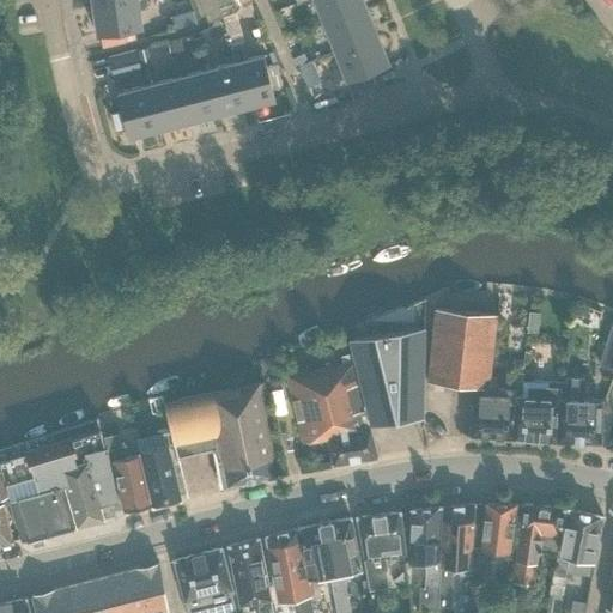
[(129,0),(92,5),(96,36),(143,29),(139,10),(147,8),(146,0),(129,0)]
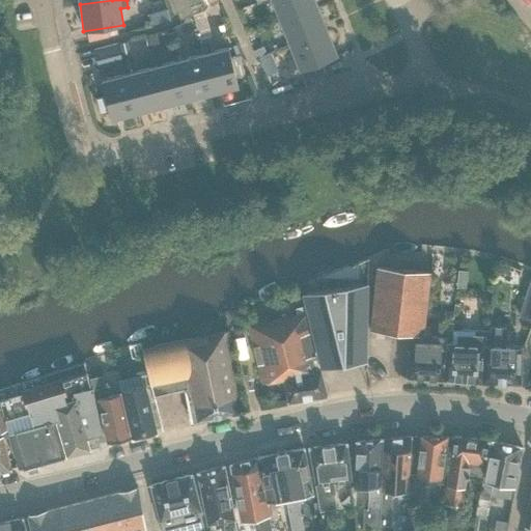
[(172,0),(176,9),(198,0),(172,0)]
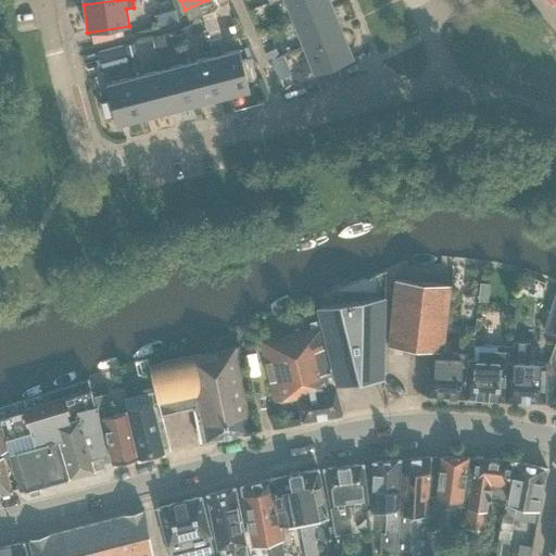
[(210,0),(207,0),(185,10),(189,21),(213,12),(214,11),(210,0)]
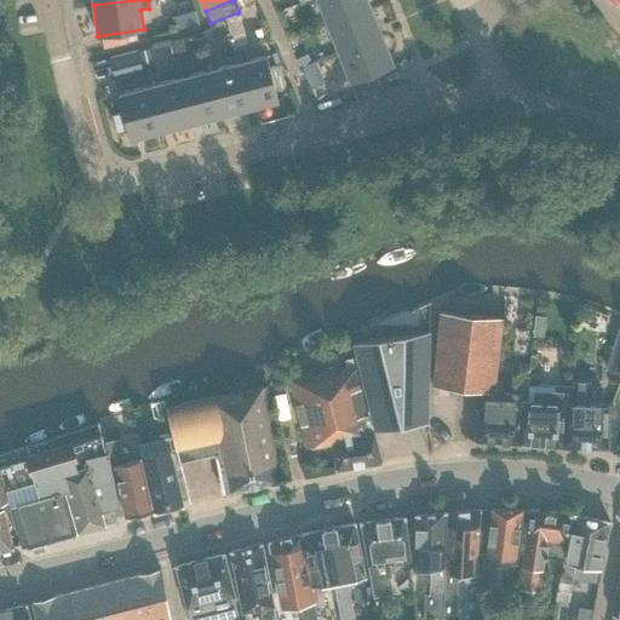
[(367,0),(316,0),(327,26),(371,9),(367,0)]
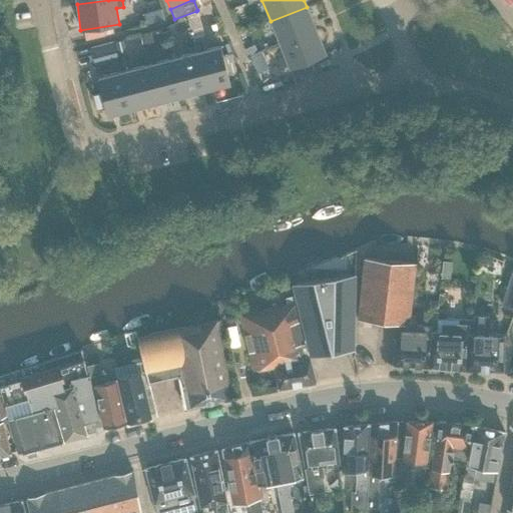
[(307,7),(271,21),(280,44),(316,30),(307,7)]
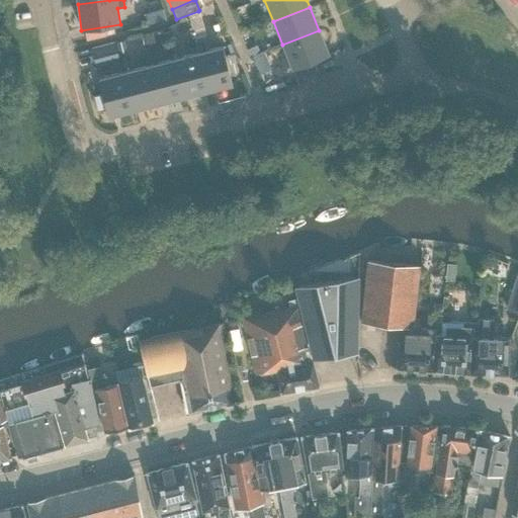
[(166,20),(164,9),(144,14),(147,25),(166,20)]
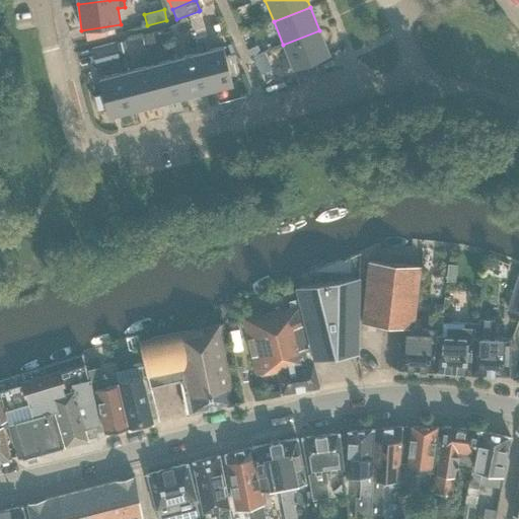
[(319,30),(283,45),(293,69),(299,84),(326,74),(320,59),(329,55),(319,30)]
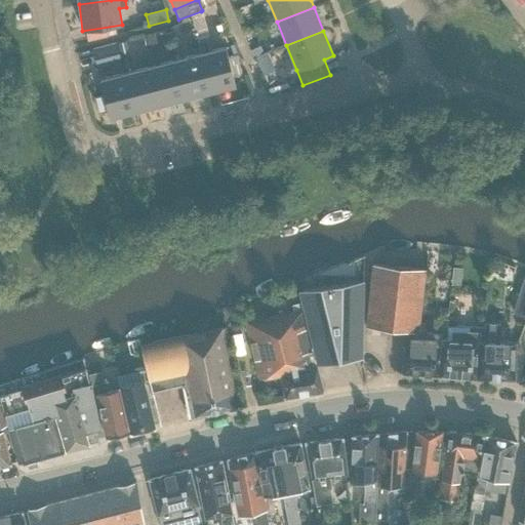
[(143,36),(150,62),(161,59),(155,33),(143,36)]
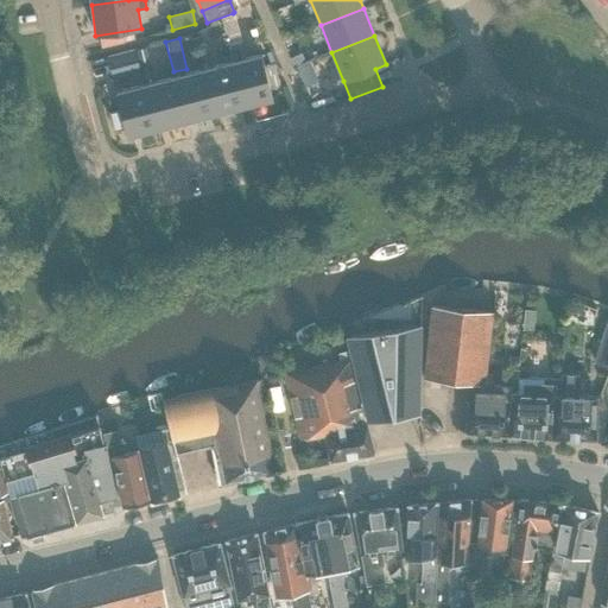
[(140,74),(135,49),(107,56),(112,70),(114,70),(116,80),(140,74)]
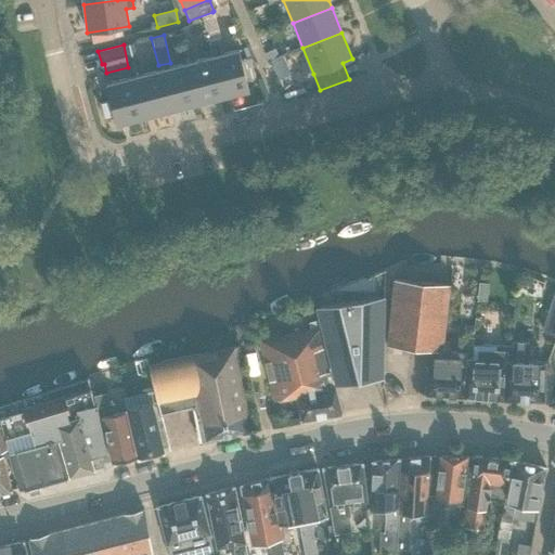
[(128,60),(137,57),(133,44),(125,46),(128,60)]
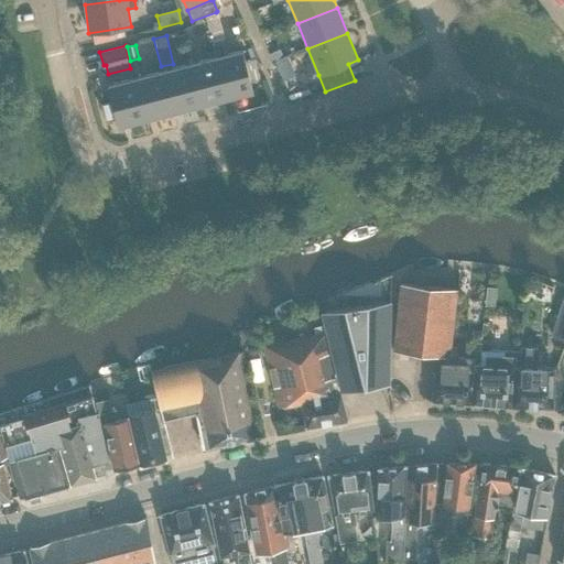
[(241,51),(214,58),(225,99),(252,93),(250,82),(245,61),(241,51)]
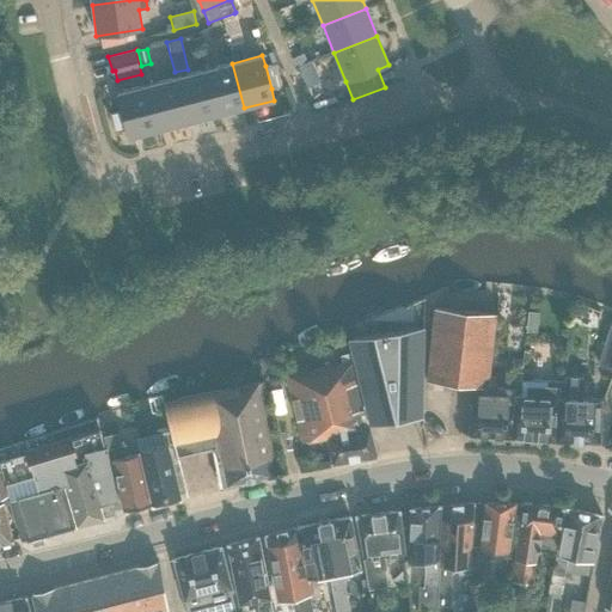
[(307,63),(304,56),(293,60),(297,68),(307,63)]
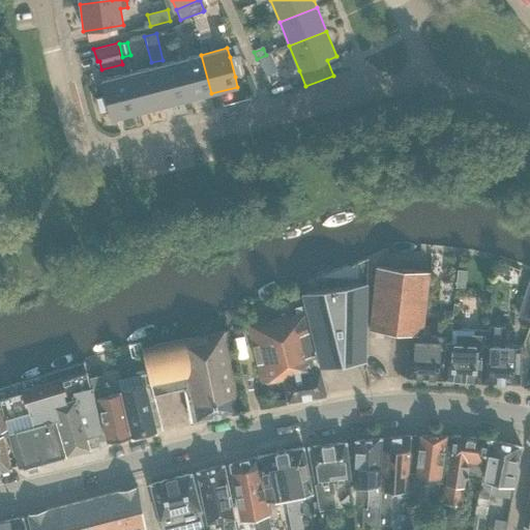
[(266,77),(277,71),(270,54),(259,59),(266,77)]
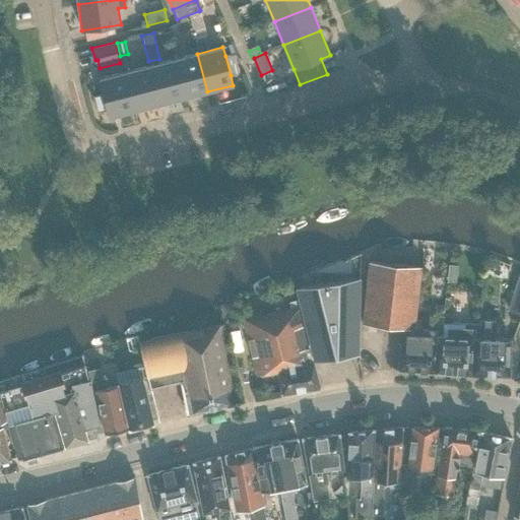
[(197,54),(173,60),(183,99),(207,91),(197,54)]
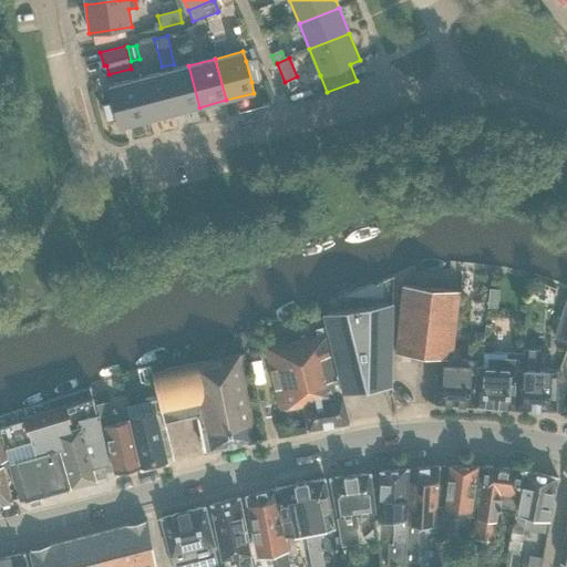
[(256,59),(246,61),(251,82),(261,80),(256,59)]
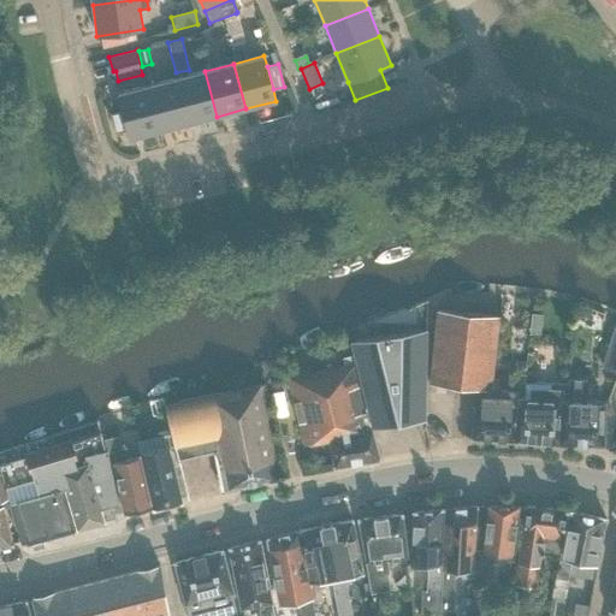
[(205,71),(176,78),(188,124),(217,117),(205,71)]
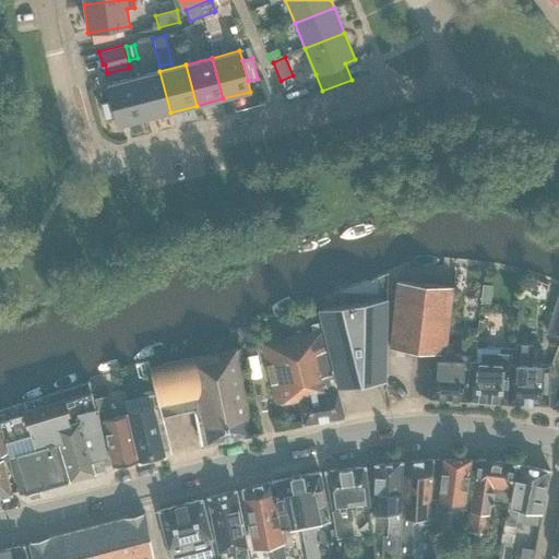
[(159,71),(133,79),(144,119),(170,113),(159,71)]
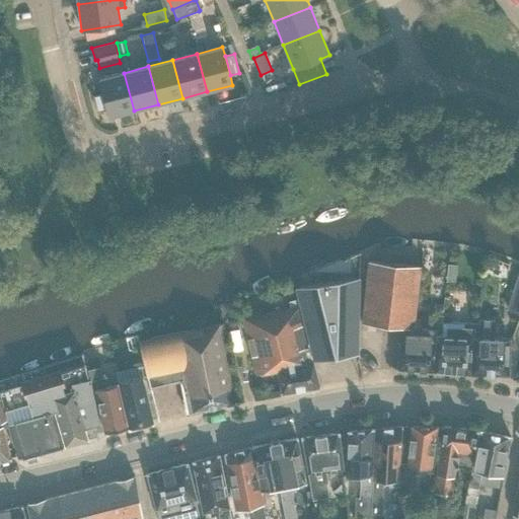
[(134,110),(124,73),(98,79),(108,118),(134,110)]
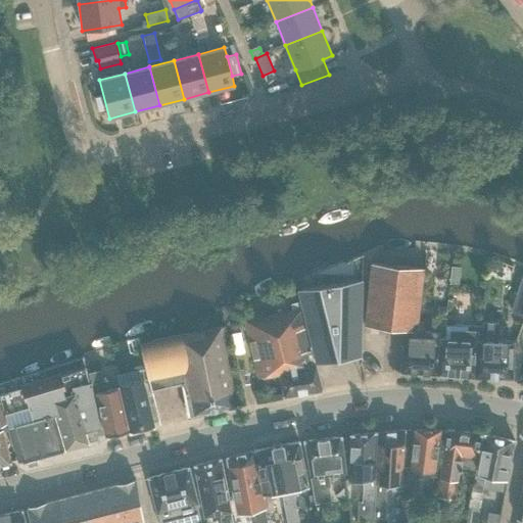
[(416,331),(422,270),(370,265),(365,326),(406,330),(416,331)]
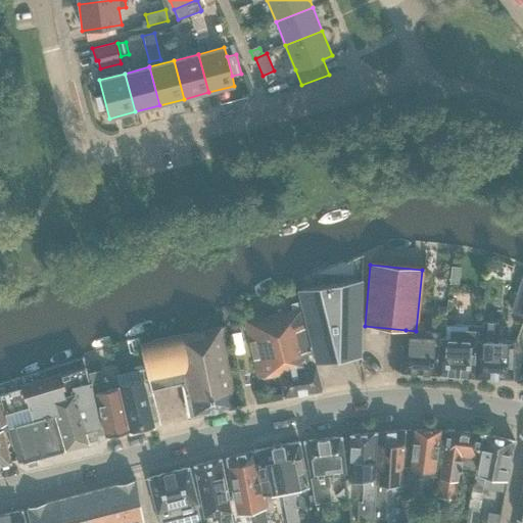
[(461,268),(452,267),(449,283),(459,284),(461,268)]
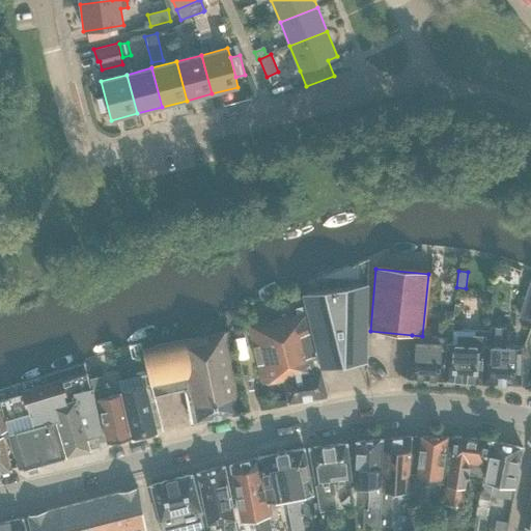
[(530,279),(519,317),(530,322),(530,279)]
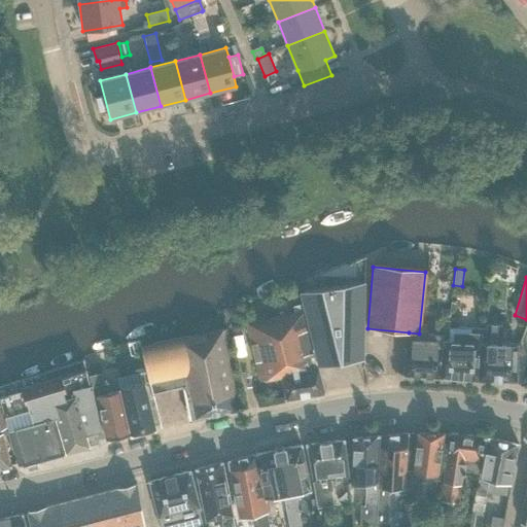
[(305,313),(318,365),(363,358),(364,283),(301,293),(305,313)]
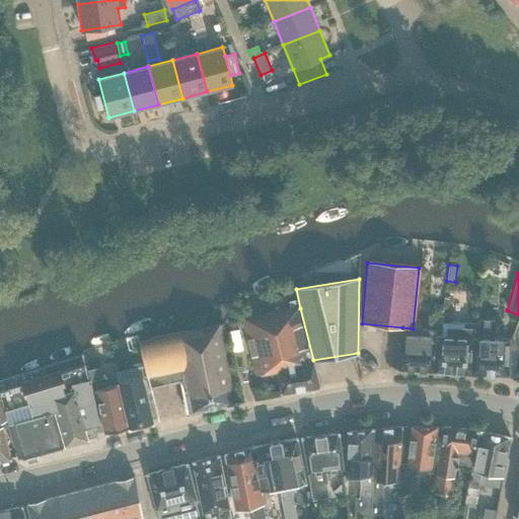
[(434,304),(434,314),(443,315),(444,304),(434,304)]
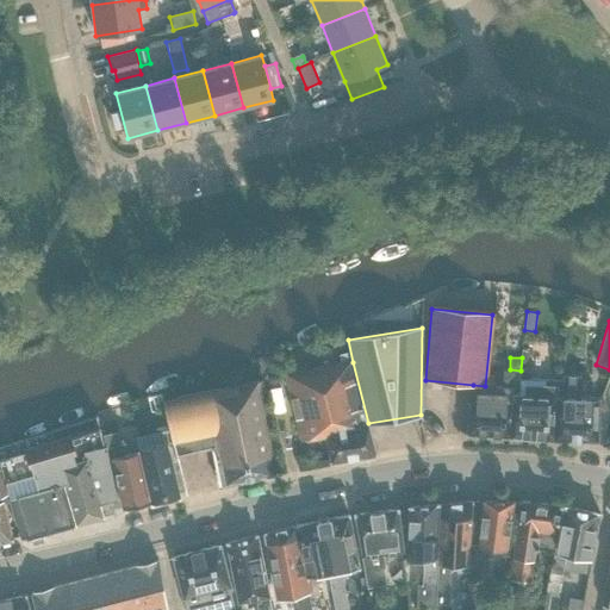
[(368,424),(368,423),(353,362),(286,377),(302,442),(327,439),(331,462),(375,455),(368,424)]
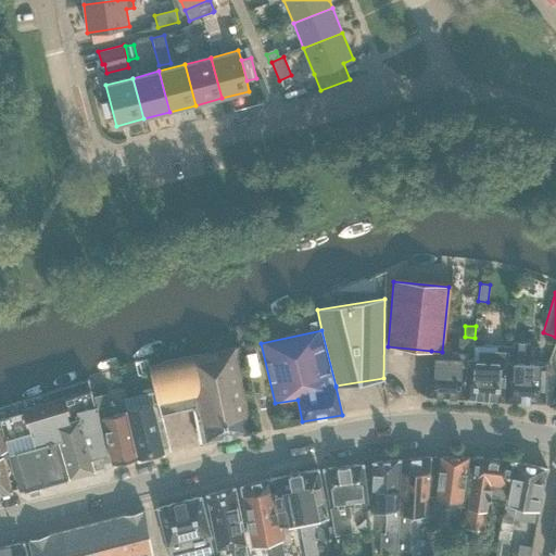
[(474,345),(475,345),(475,338),(465,337),(464,352),(442,352),(431,351),(430,358),(429,358),(426,396),(466,399),(467,359),(474,361),(474,345)]
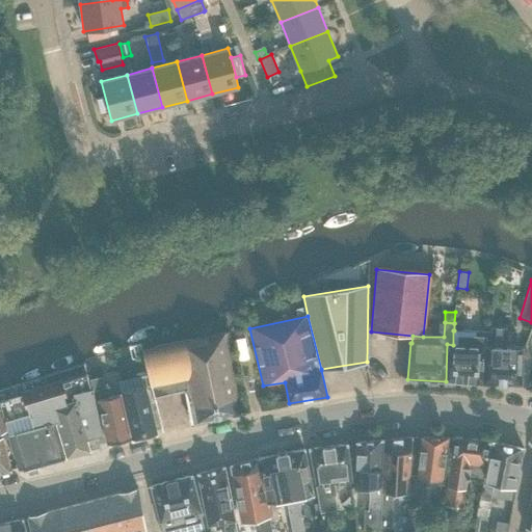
[(503,347),(504,328),(491,327),(490,333),(490,346),(485,346),(483,383),(521,384),(523,348),(503,347)]
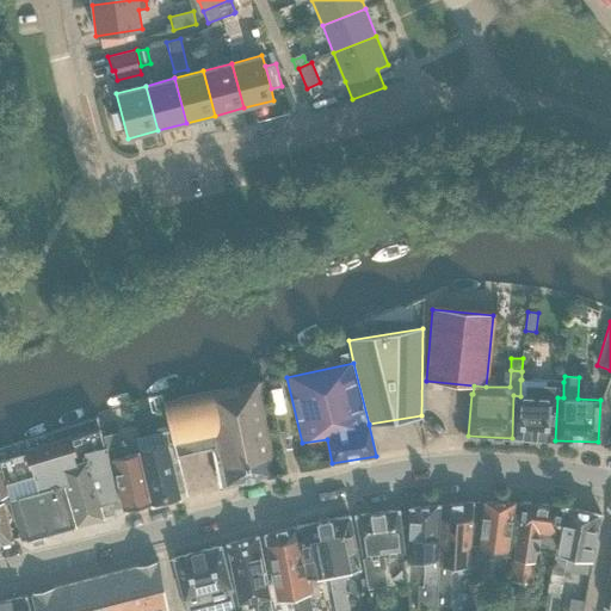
[(513,395),(512,438),(555,440),(557,397),(563,397),(563,382),(522,380),(520,380),(520,396),(513,395)]
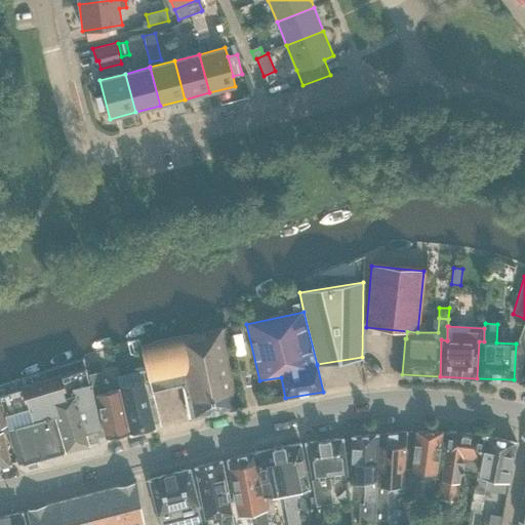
[(203,333),(138,348),(150,393),(182,385),(189,419),(241,407),(225,334),(224,328),(203,333)]
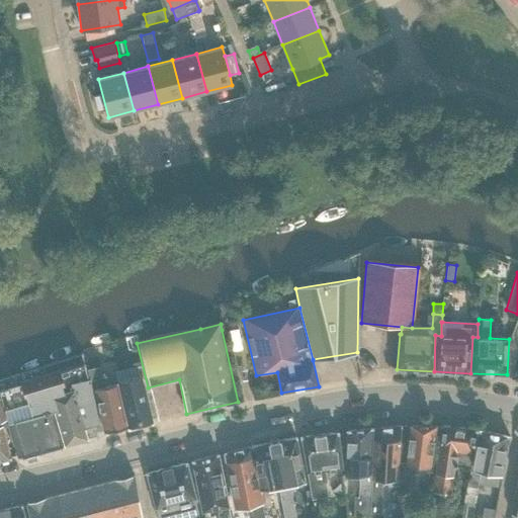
[(86,369),(87,369),(86,364),(68,368),(67,366),(59,369),(59,368),(19,379),(20,383),(4,387),(2,381),(0,382),(0,397),(1,397),(6,418),(8,426),(18,456),(88,438),(88,436),(96,434),(94,424),(98,423),(88,380),(86,369)]
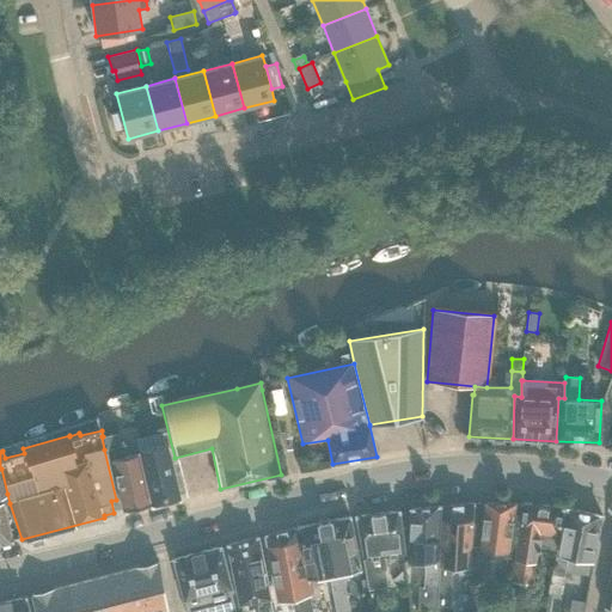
[(102,436),(104,450),(111,448),(114,459),(123,510),(152,506),(140,454),(123,458),(118,434),(103,436),(102,436)]
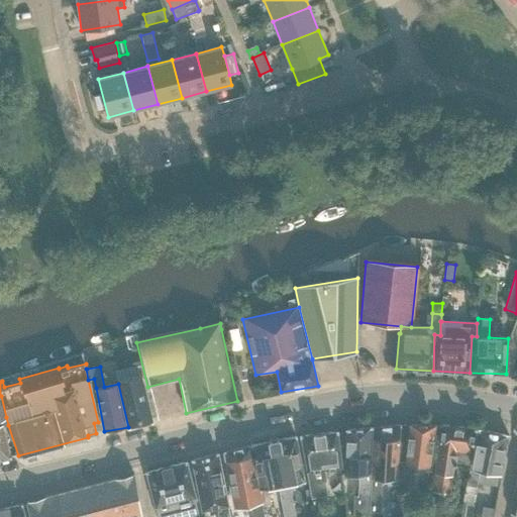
[(152,421),(141,376),(118,381),(128,426),(152,421)]
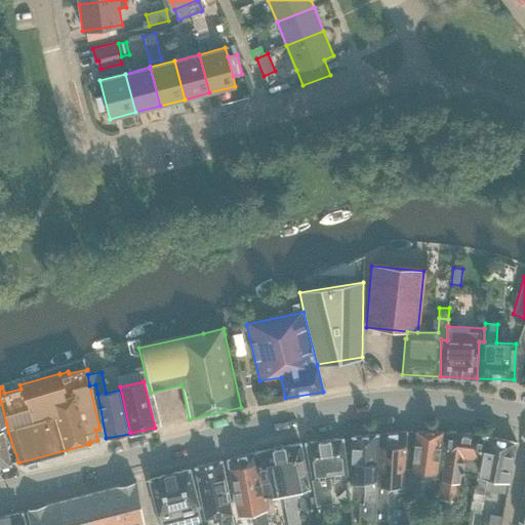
[(3,433),(8,432),(6,423),(1,402),(0,402),(0,467),(10,465),(3,433)]
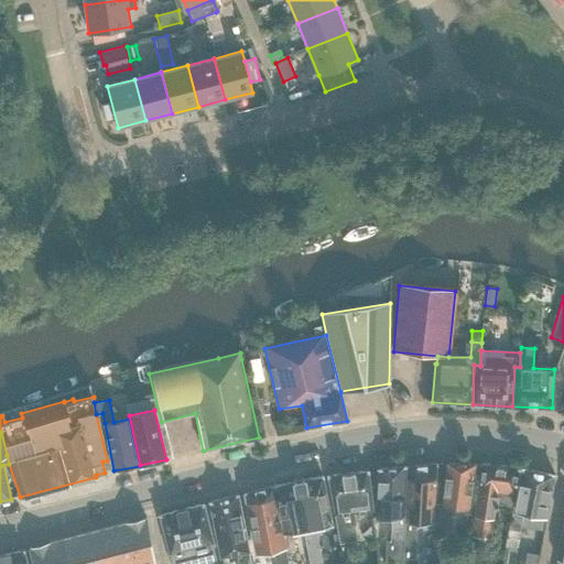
[(404,541),(404,557),(415,559),(416,522),(434,522),(436,463),(407,466),(404,541)]
